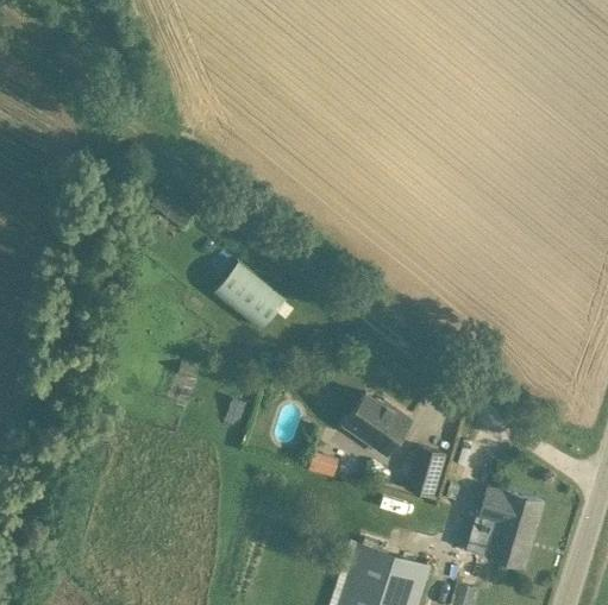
[(183,229),(192,218),(160,194),(151,206),(183,229)]
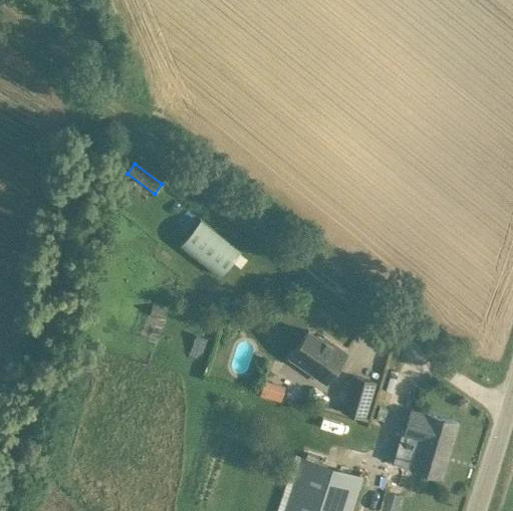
[(201,222),(182,246),(221,277),(240,253),(201,222)]
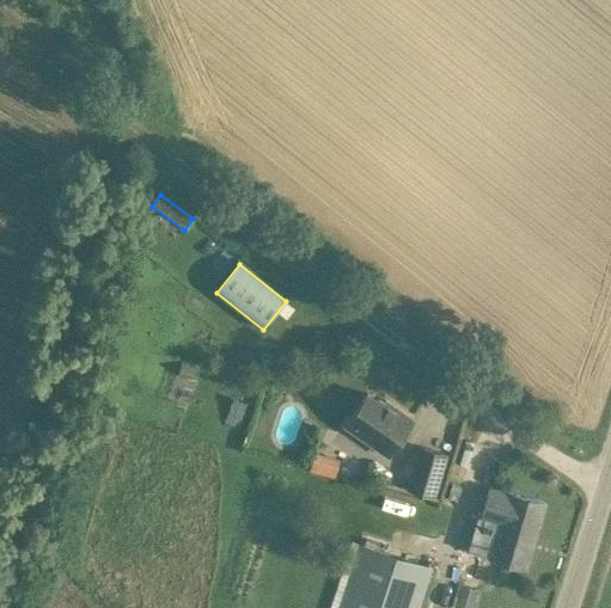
[(121,286),(117,299),(128,301),(130,288),(121,286)]
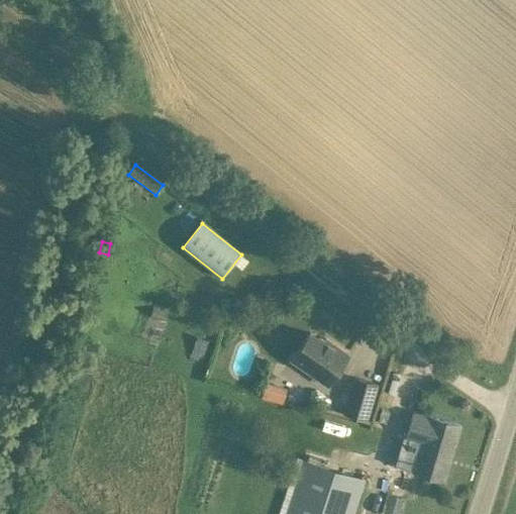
[(237,333),(229,330),(227,336),(235,339),(237,333)]
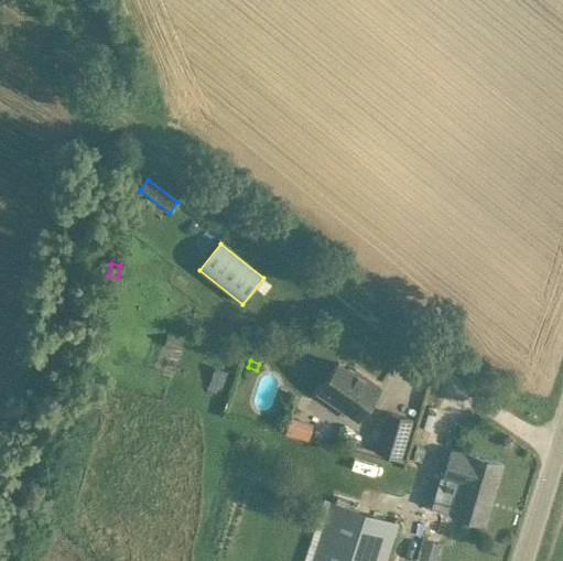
[(318,395),(358,422),(381,389),(356,371),(354,376),(339,365),(318,395)]
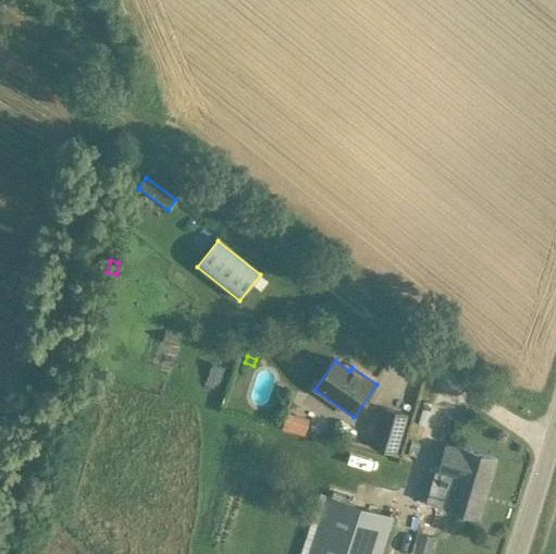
[(372,447),(395,454),(407,416),(384,409),(372,447)]
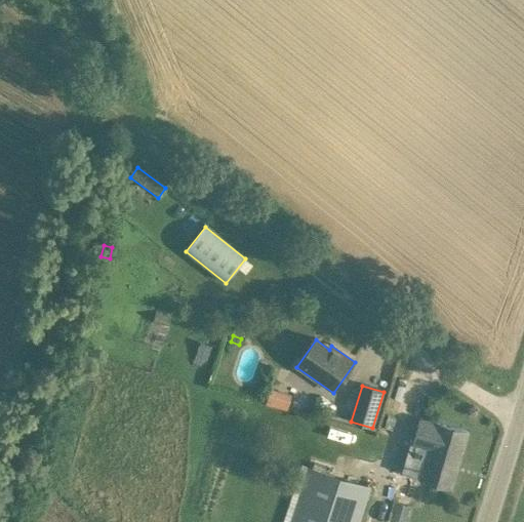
[(292,396),(271,390),(267,405),(288,411),(292,396)]
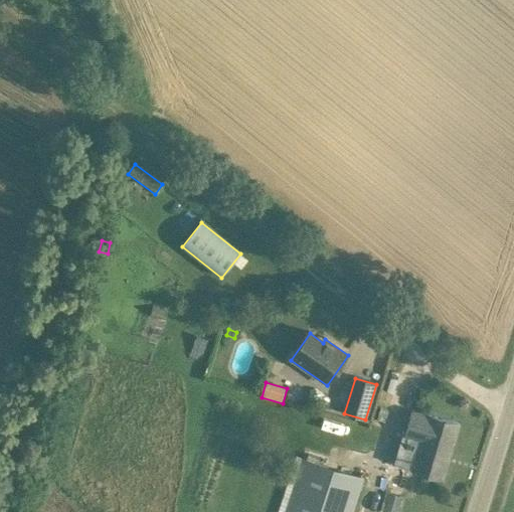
[(450,458),(460,425),(429,416),(429,417),(412,413),(405,439),(420,444),(412,471),(444,480),(444,479),(441,478),(442,475),(447,457),(450,458)]
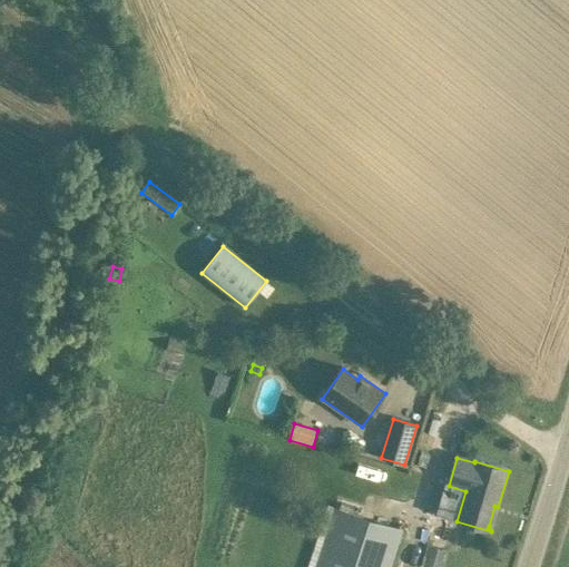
[(335,510),(316,566),(392,566),(403,531),(335,510)]
